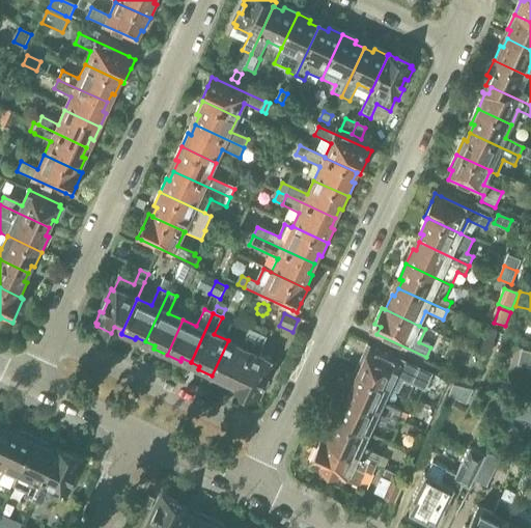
[(228,340),(212,376),(225,382),(226,379),(235,383),(258,334),(249,330),(242,346),(228,340)]
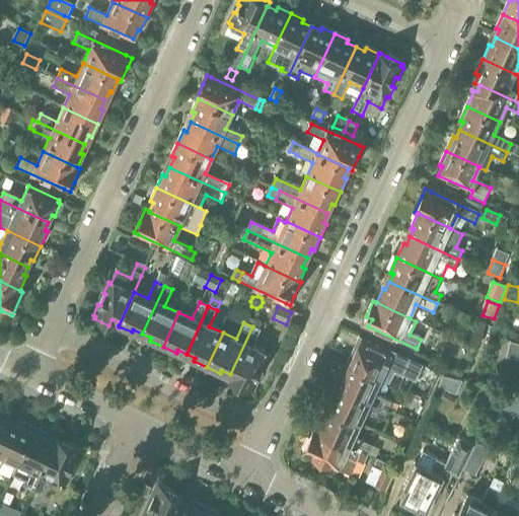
[(230,374),(227,380),(228,380),(236,384),(250,390),(262,366),(265,367),(269,357),(267,356),(268,354),(253,347),(261,330),(252,326),(230,374)]
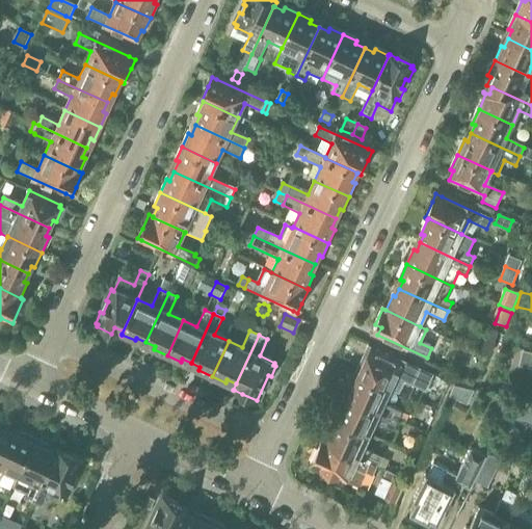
[(371,350),(361,374),(391,389),(392,389),(396,380),(398,381),(406,380),(427,390),(434,374),(398,358),(396,362),(371,350)]
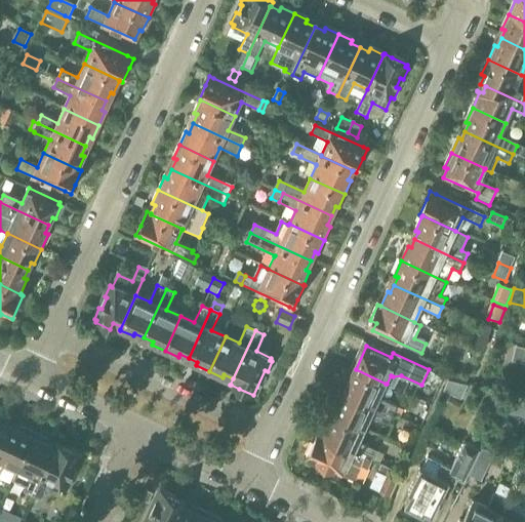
[(524,364),(524,349),(517,348),(514,361),(524,364)]
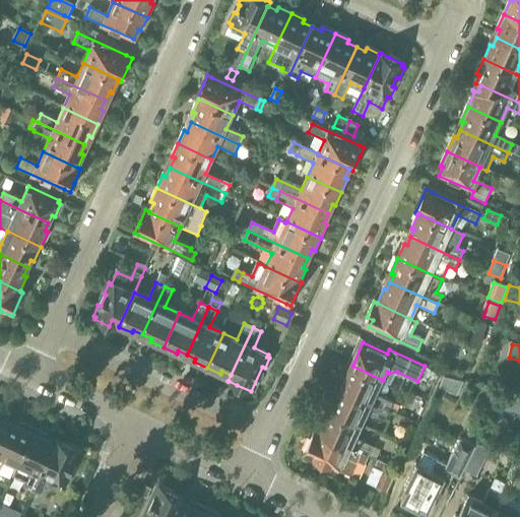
[(382,380),(352,366),(341,389),(389,411),(393,403),(394,402),(376,394),(383,380),(382,380)]
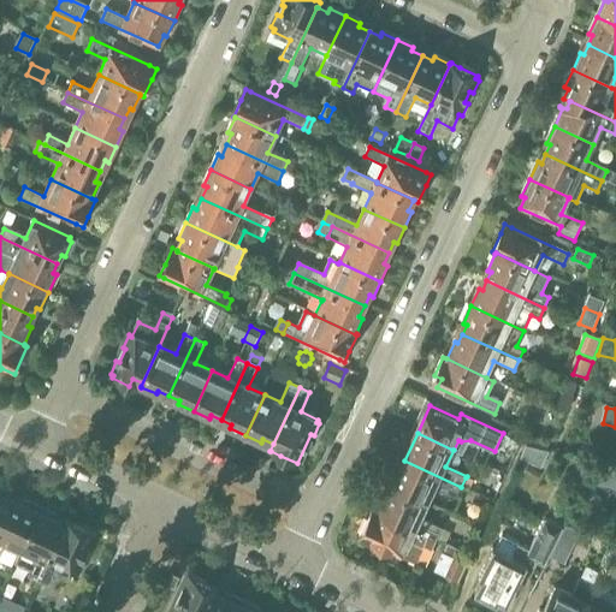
[(527,447),(521,459),(542,469),(549,453),(527,447)]
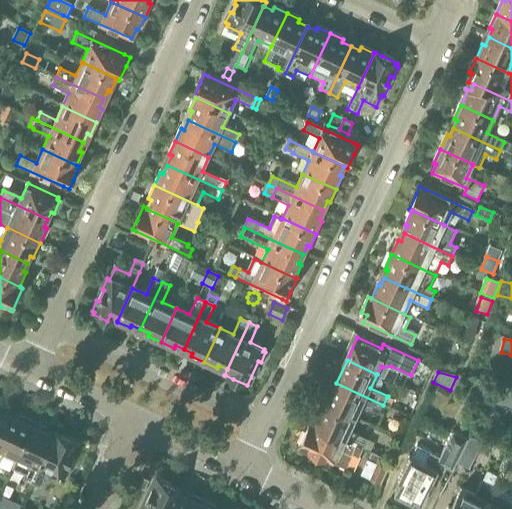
[(336,383),(326,405),(355,419),(361,406),(379,414),(383,405),(336,383)]
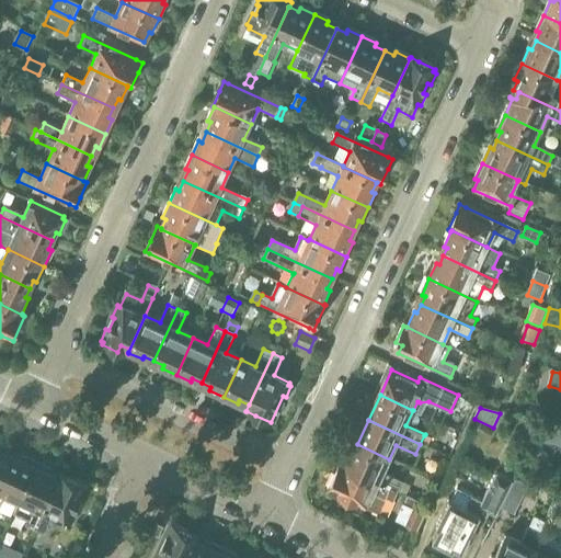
[(560,426),(533,420),(527,440),(560,447),(560,426)]
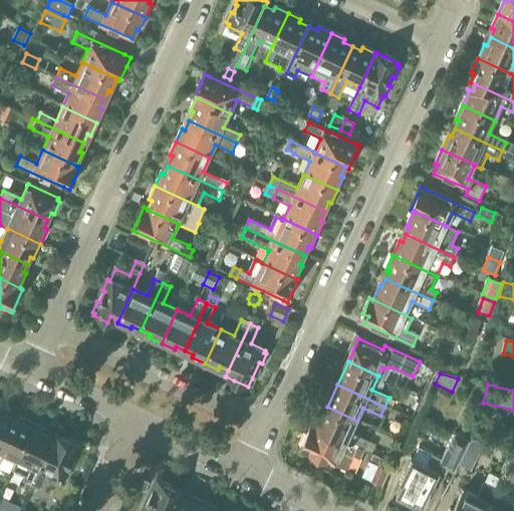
[(389,399),(384,407),(393,411),(397,403),(389,399)]
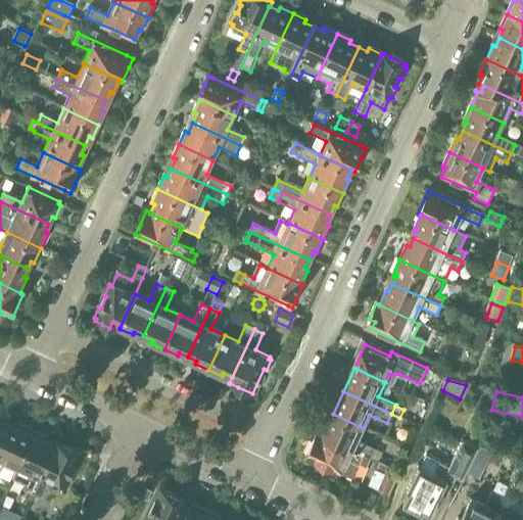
[(375,447),(358,439),(363,428),(333,414),(323,436),(370,459),(375,447)]
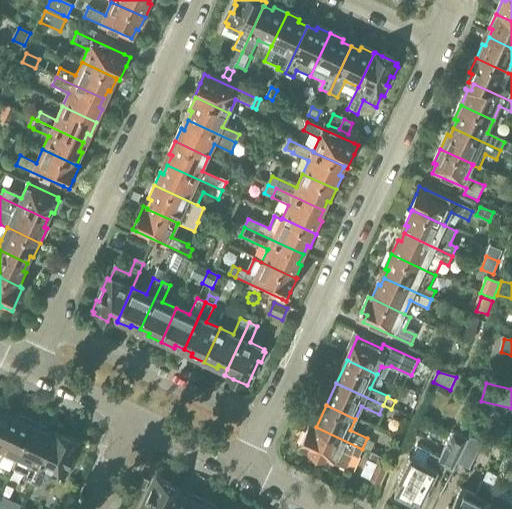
[(0,437),(9,417),(0,412),(0,437)]
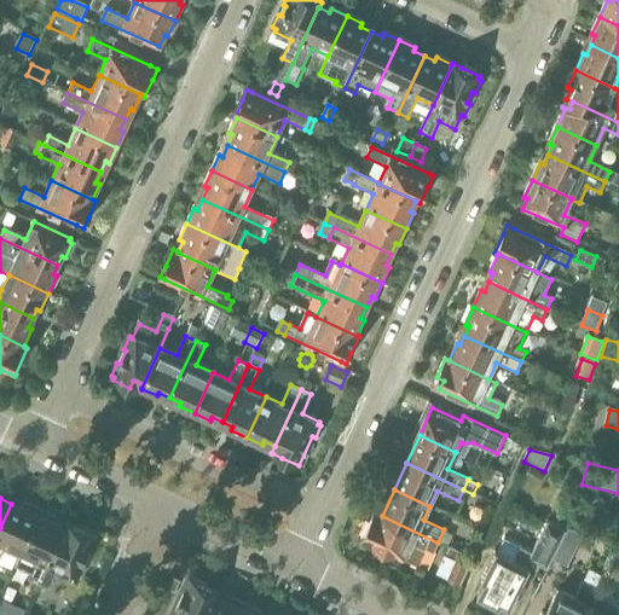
[(22,553),(22,555),(40,516),(11,504),(0,528),(0,556),(5,546),(22,553)]
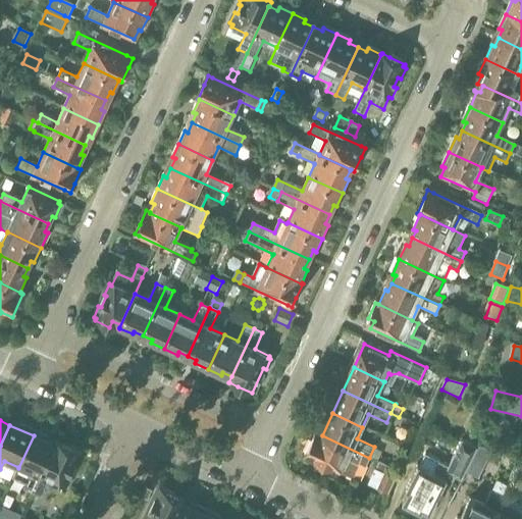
[(33,494),(55,446),(34,435),(18,468),(18,467),(13,478),(27,484),(23,489),(33,494)]
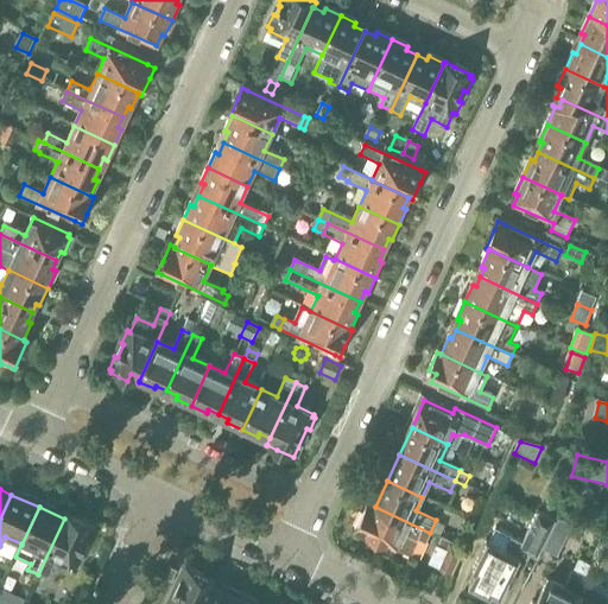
[(430,533),(375,507),(372,515),(365,512),(356,528),(412,554),(420,538),(426,541),(430,533)]
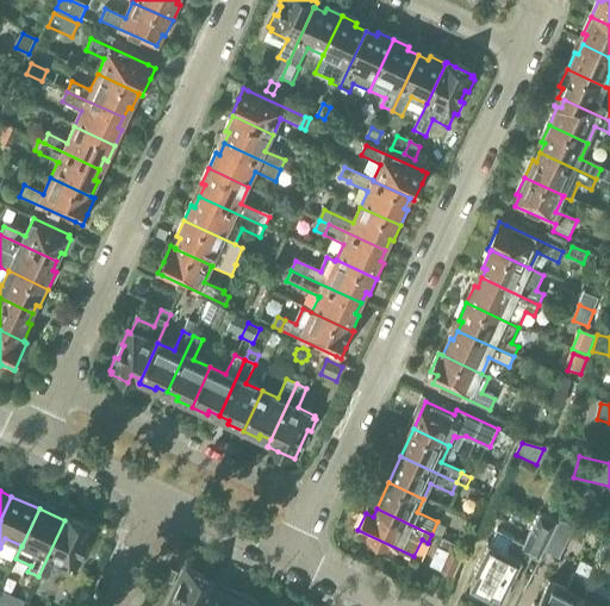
[(522,562),(526,555),(539,562),(558,524),(540,516),(524,545),(497,532),(490,545),(489,544),(473,575),(477,578),(470,589),(491,601),(493,598),(502,603),(522,562)]
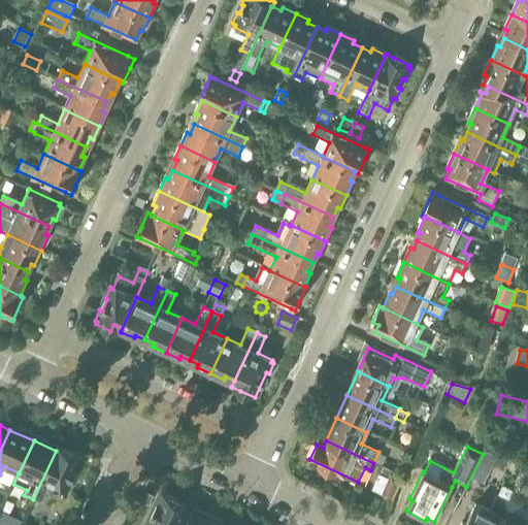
[(65,455),(56,451),(33,499),(41,502),(50,486),(68,495),(85,459),(70,453),(68,457),(65,455)]
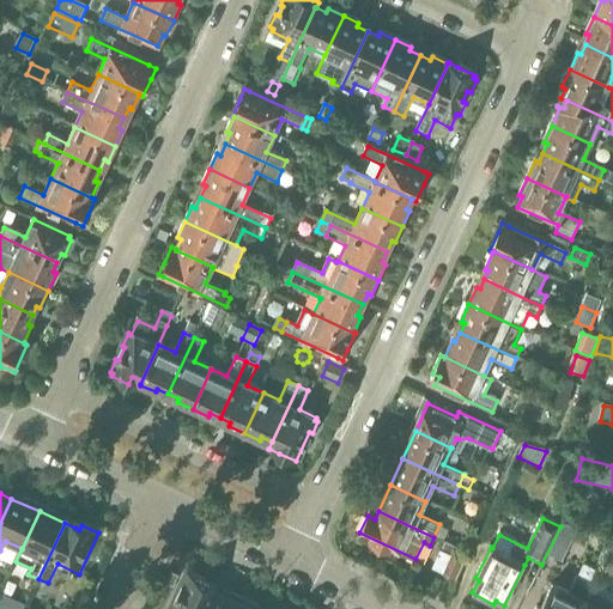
[(563,525),(548,555),(563,562),(578,529),(563,525)]
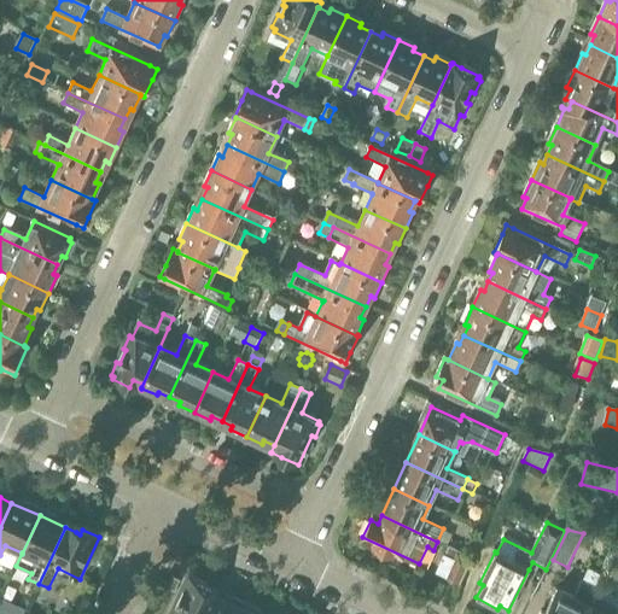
[(453,561),(444,579),(459,585),(471,559),(448,549),(444,557),(453,561)]
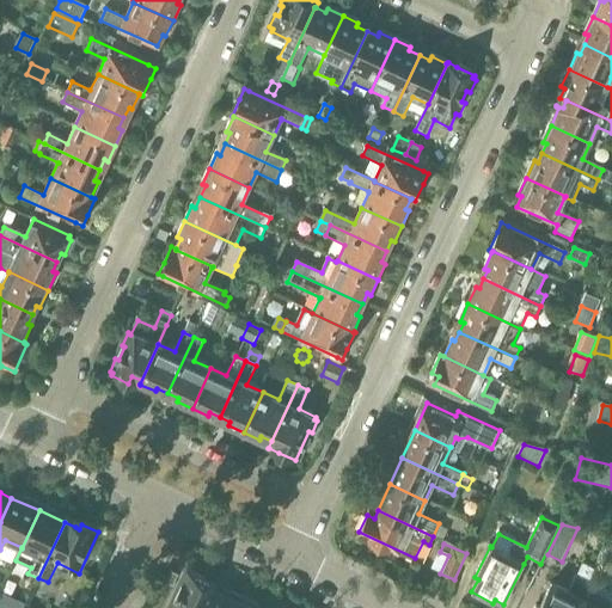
[(579,607),(583,599),(589,587),(595,571),(582,564),(569,591),(552,583),(540,607),(579,607)]
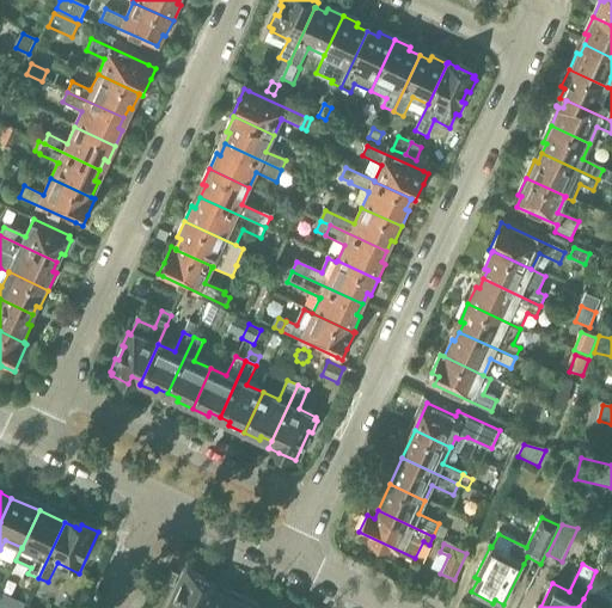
[(204,607),(213,590),(215,585),(188,573),(171,607),(204,607)]
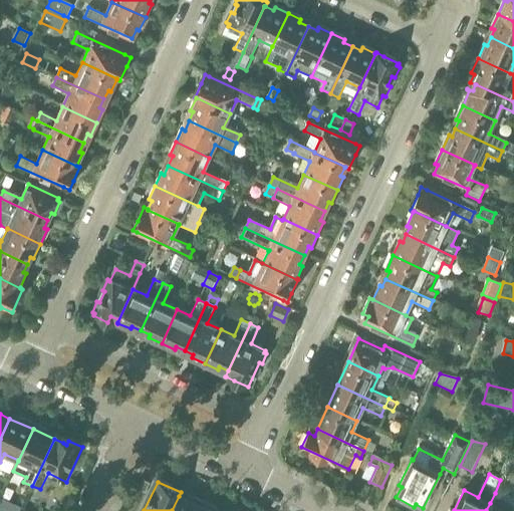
[(507,499),(495,493),(490,503),(486,510),(513,510),(513,501),(513,502),(507,499)]
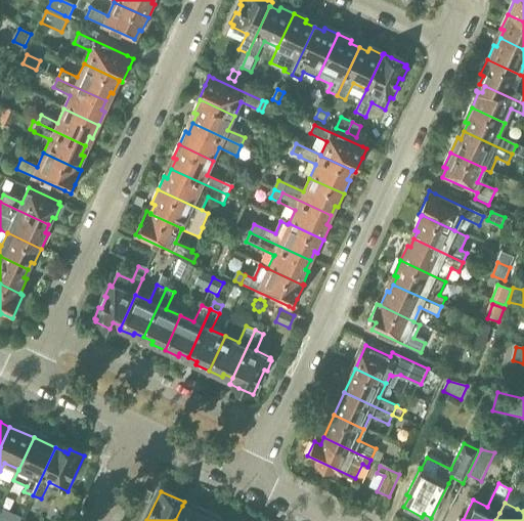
[(203,520),(205,516),(182,506),(175,520),(203,520)]
